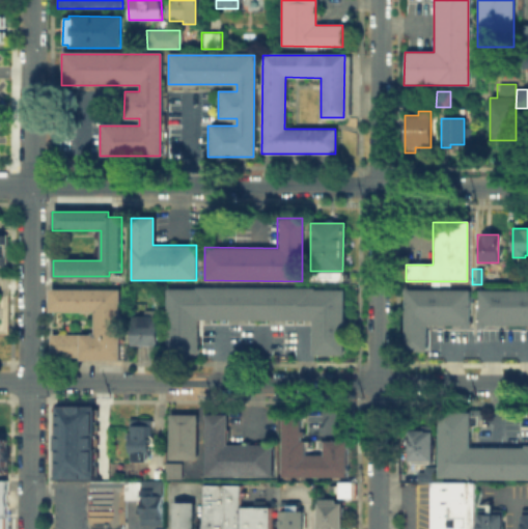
[(342,282),(310,282),(310,272),(342,272),(342,282)]
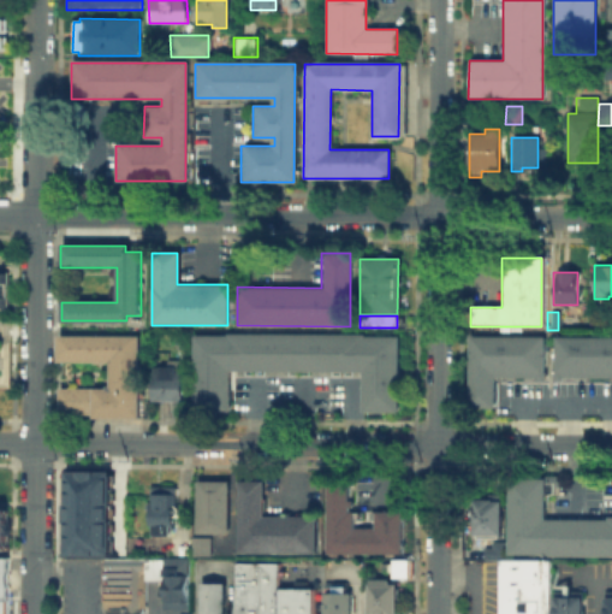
[(398,413),(361,413),(361,371),(227,371),(227,414),(191,414),(191,336),(226,336),(226,334),(363,334),(363,336),(398,336),(398,413)]
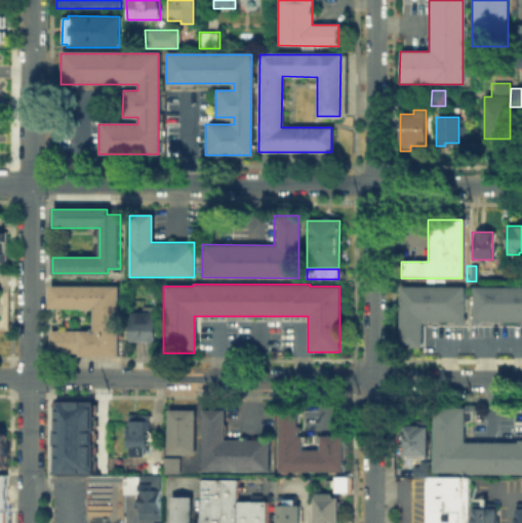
[(47,285),(119,285),(119,357),(49,357),(48,331),(92,331),(92,309),(47,309),(47,285)]
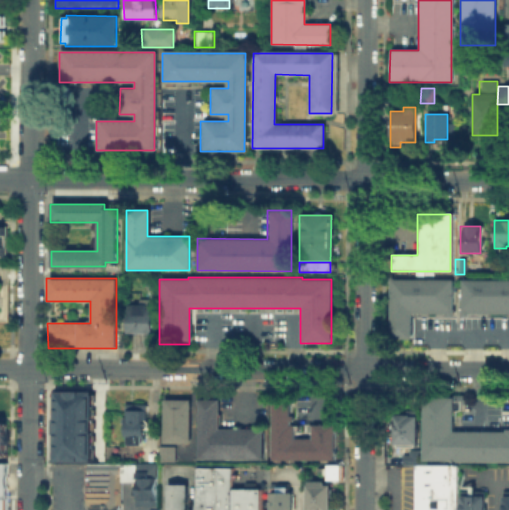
[(408,340),(387,339),(387,278),(392,278),(392,279),(450,280),(450,309),(451,309),(451,317),(442,317),(442,314),(408,314),(408,318),(408,340)]
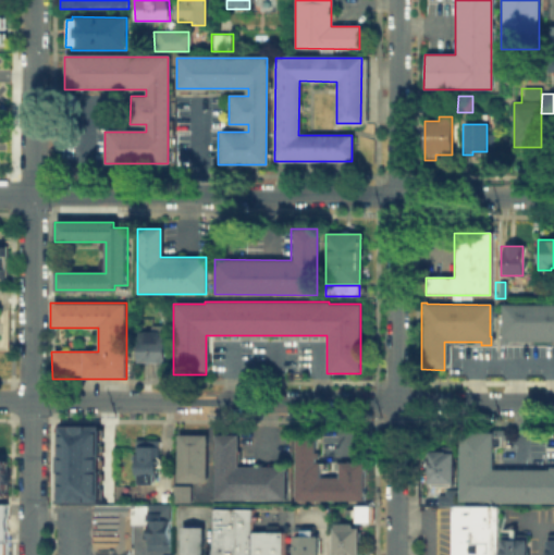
[(553,342),(509,342),(509,345),(499,345),(499,336),(500,336),(500,305),(553,305),(553,342)]
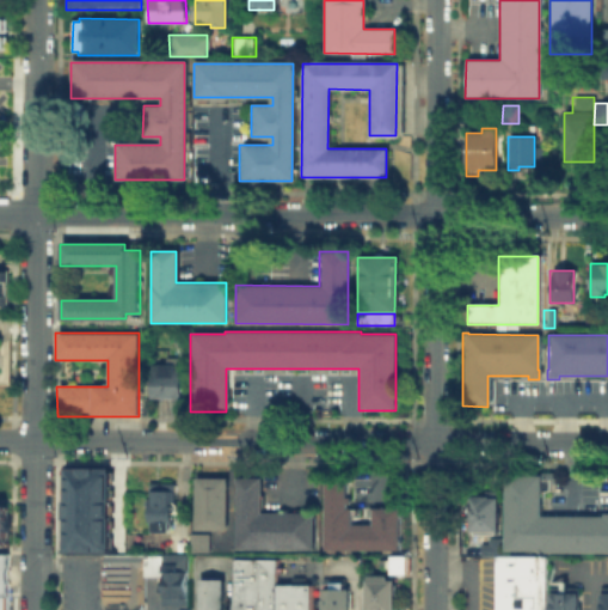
[(182,365),(182,400),(151,400),(151,365),(165,365),(165,358),(174,358),(174,365),(182,365)]
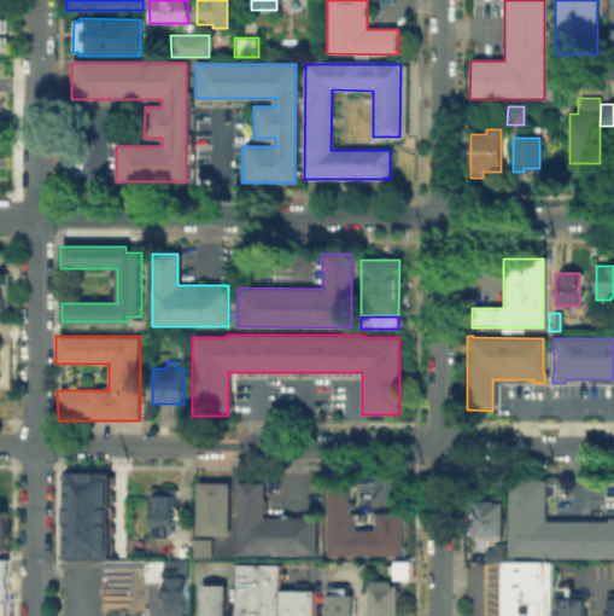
[(69,477),(81,477),(81,476),(95,476),(95,478),(107,478),(107,481),(107,555),(107,557),(95,557),(95,559),(80,559),(80,557),(69,557),(69,545),(71,545),(72,541),(69,541),(69,529),(70,529),(70,526),(69,526),(69,509),(70,509),(70,505),(69,505),(69,493),(72,493),(72,489),(69,489),(69,477)]
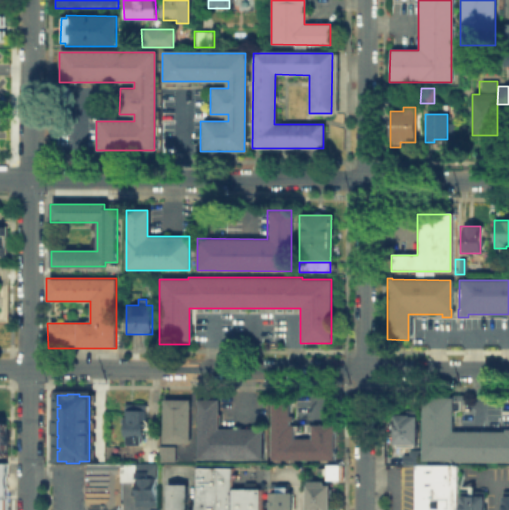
[(422,398),(450,398),(450,396),(463,396),(463,412),(451,412),(451,431),(503,431),(503,429),(508,429),(508,463),(450,463),(450,461),(422,461),(422,398)]
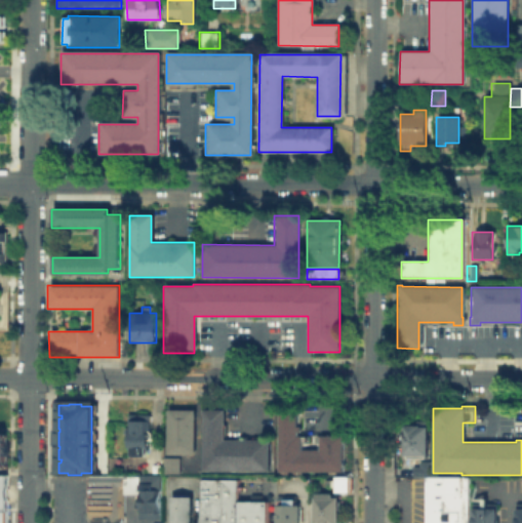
[(168,413),(194,413),(194,455),(168,455),(168,413)]
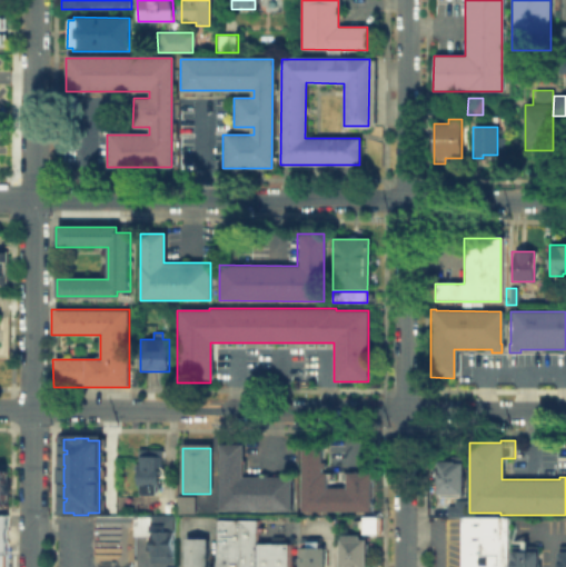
[(219,448),(245,448),(245,479),(293,479),(293,514),(219,514),(219,448)]
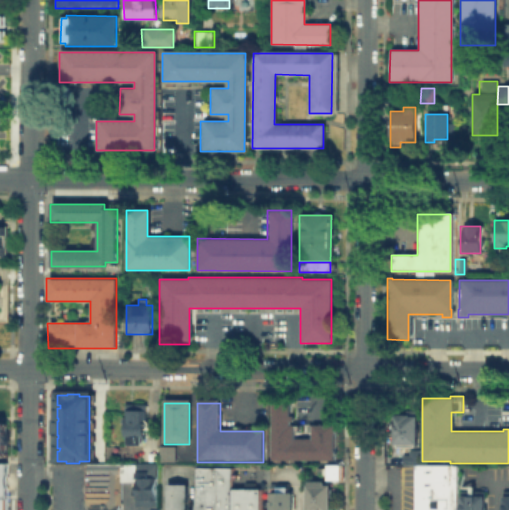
[(124,406),(143,406),(143,436),(154,436),(154,446),(124,446),(124,406)]
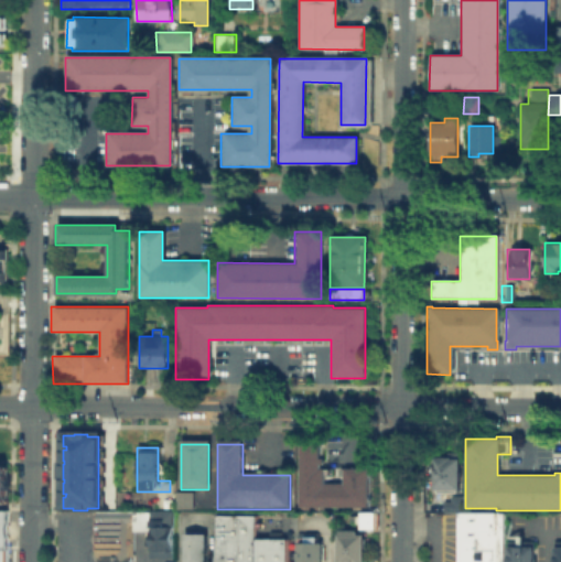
[(300,449),(322,449),(322,484),(343,484),(343,472),(369,472),(369,506),(300,506),(300,449)]
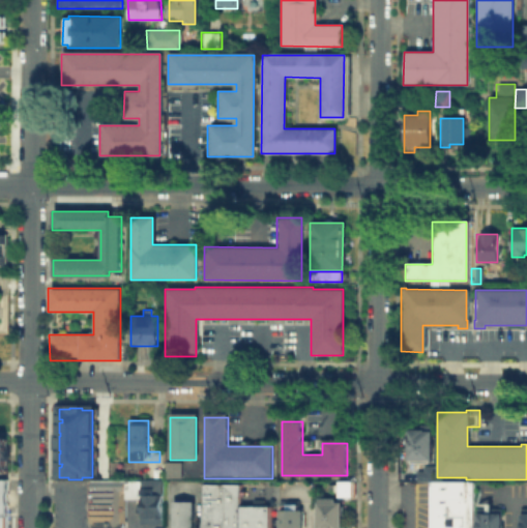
[(404,427),(417,427),(417,424),(428,424),(428,431),(430,431),(430,461),(428,461),(428,464),(407,464),(407,460),(404,460),(404,427)]
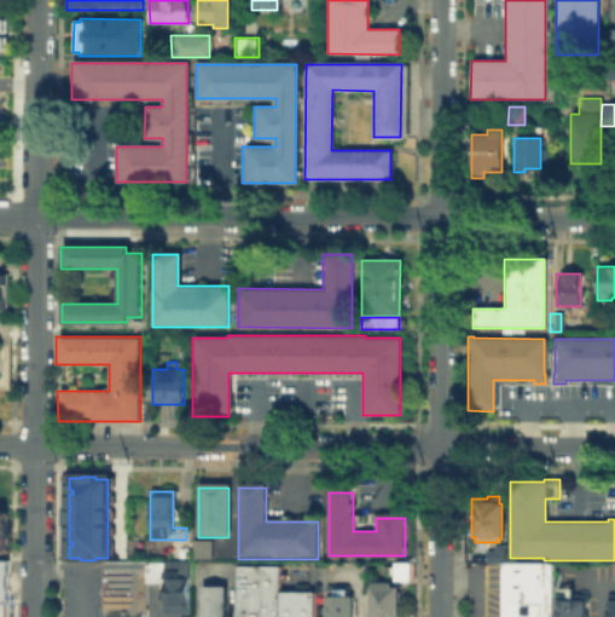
[(190,561),(209,560),(208,541),(189,541),(190,561)]
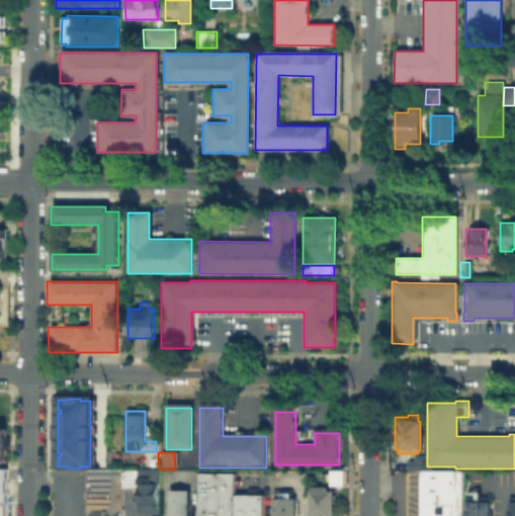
[(411,455),(411,460),(403,460),(404,470),(424,469),(423,455),(411,455)]
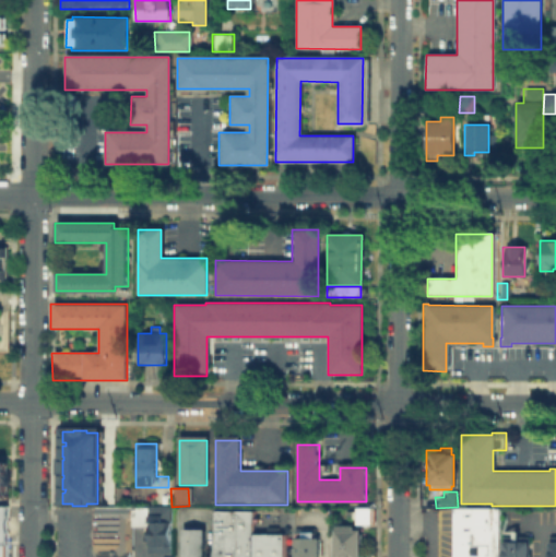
[(370,507),(370,525),(353,525),(353,507),(370,507)]
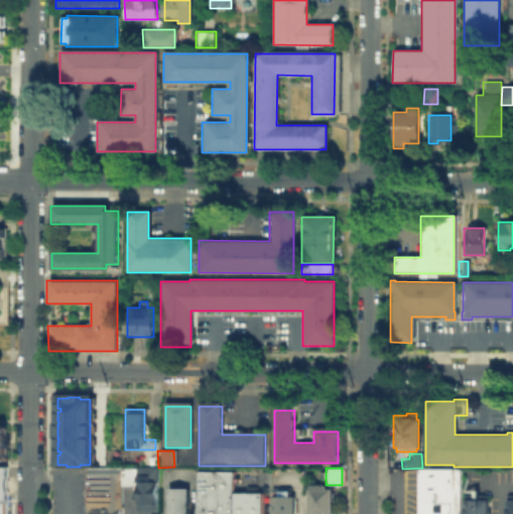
[(415,513),(415,469),(459,469),(459,513),(415,513)]
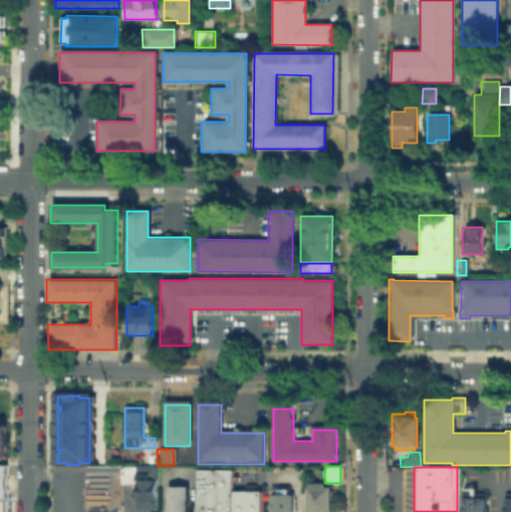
[(196,511),(196,472),(233,472),(233,511),(196,511)]
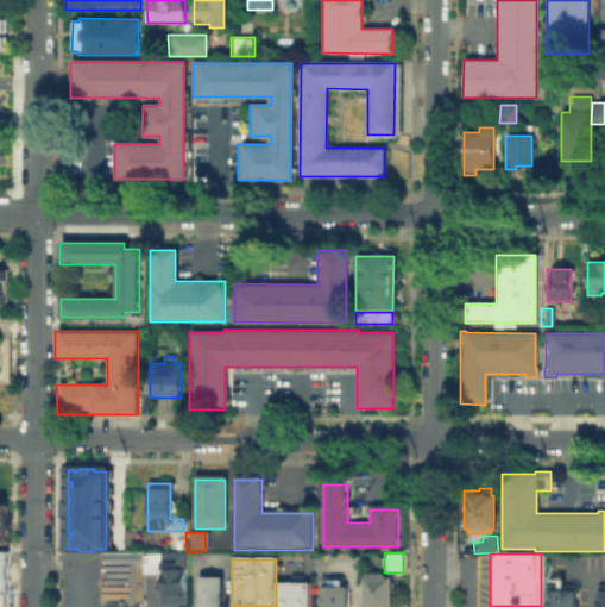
[(100,565),(142,565),(139,606),(105,606),(105,604),(100,604),(100,565)]
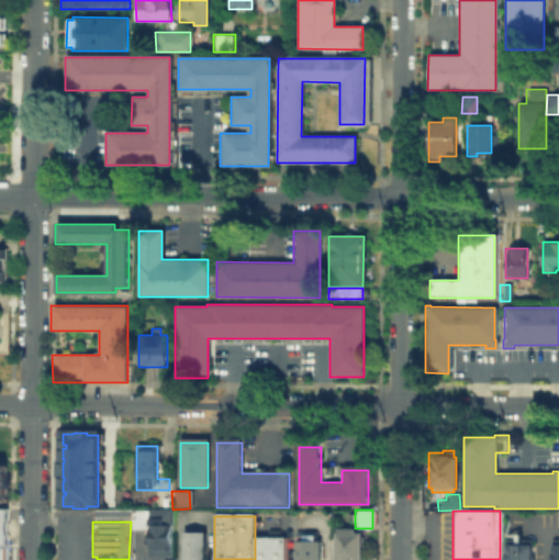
[(337,559),(337,530),(357,532),(357,536),(364,535),(364,559),(337,559)]
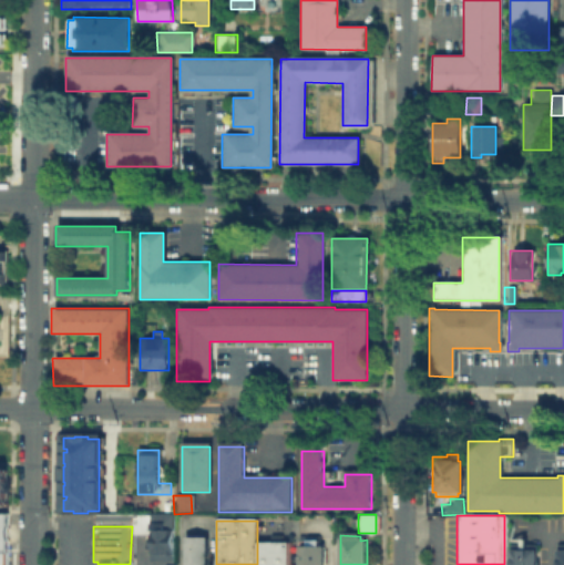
[(150,540),(171,540),(171,564),(150,564),(150,540)]
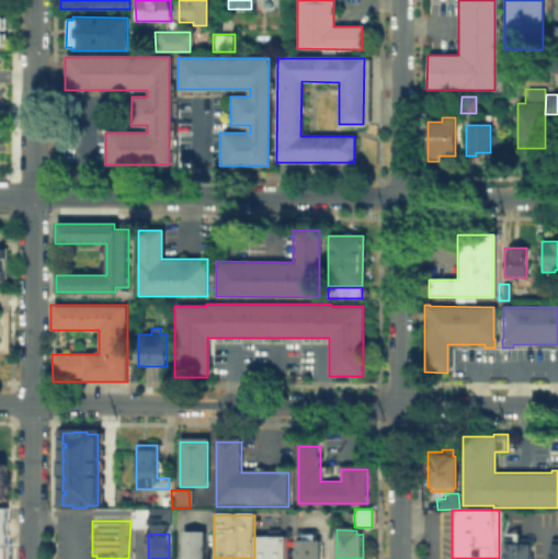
[(184,558),(184,537),(204,537),(204,558),(184,558)]
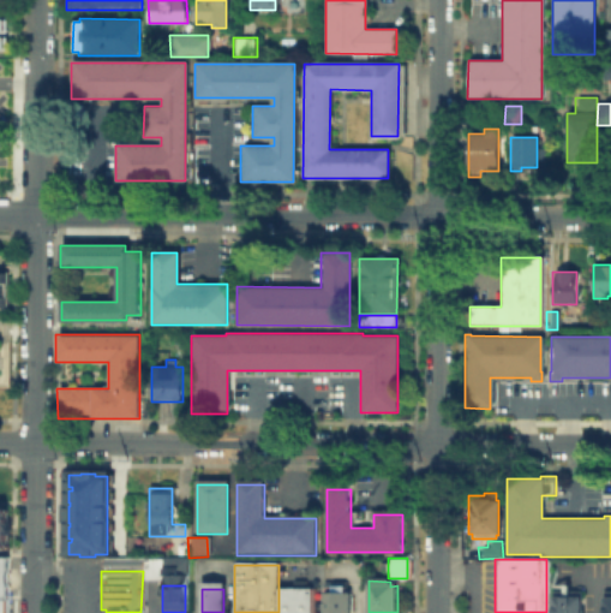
[(323,612),(323,590),(346,590),(346,612),(323,612)]
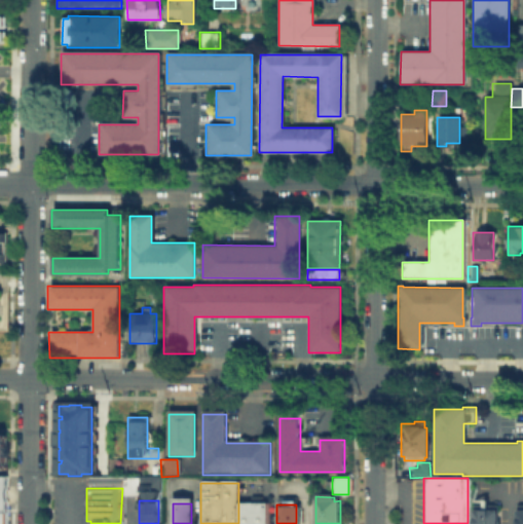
[(471,523),(471,504),(494,504),(494,523),(471,523)]
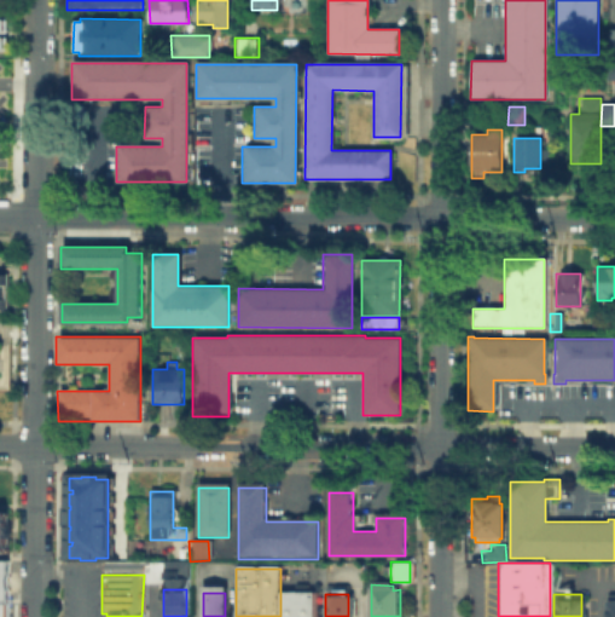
[(603,616),(603,594),(614,594),(614,616),(603,616)]
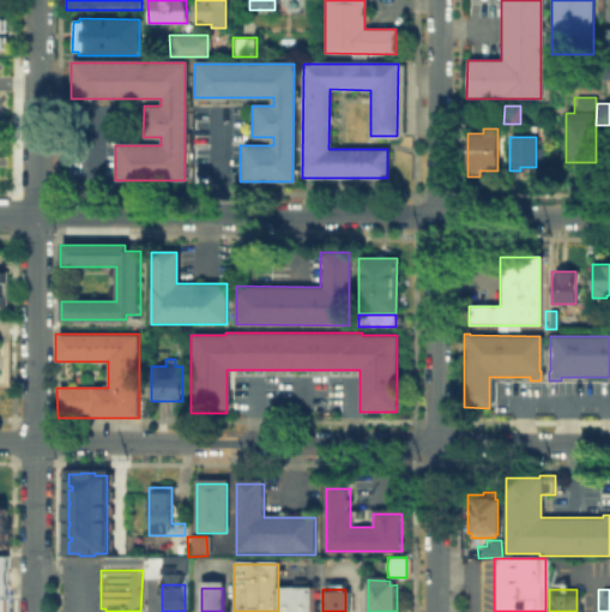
[(281,611),(281,592),(312,592),(312,611),(281,611)]
